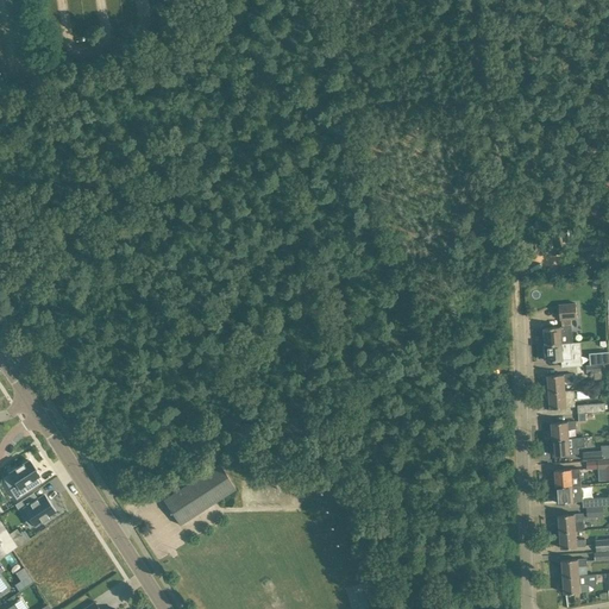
[(576,303),(559,305),(560,319),(563,319),(563,326),(545,327),(546,344),(573,343),(571,319),(577,318),(576,303)]
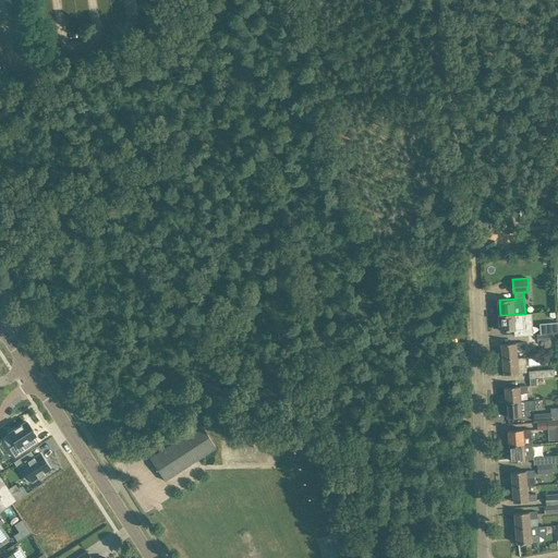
[(525,314),(500,315),(501,330),(517,329),(524,328),(523,322),(532,320),(532,313),(525,314)]
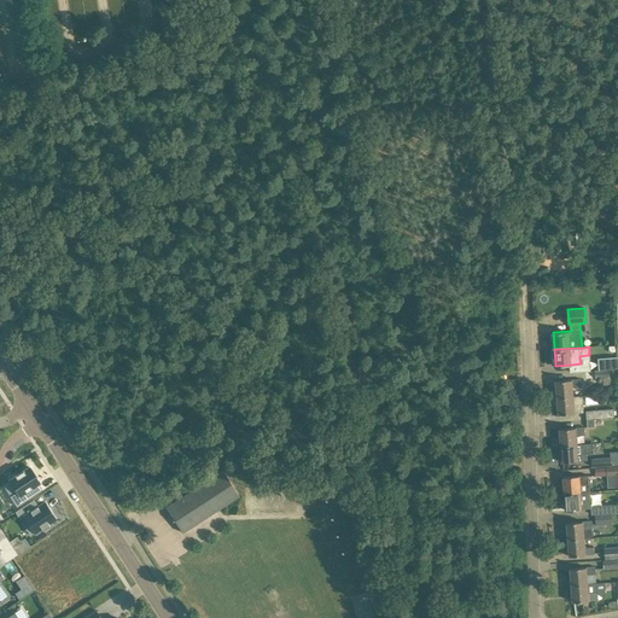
[(599,359),(600,371),(610,369),(617,368),(617,357),(599,359)]
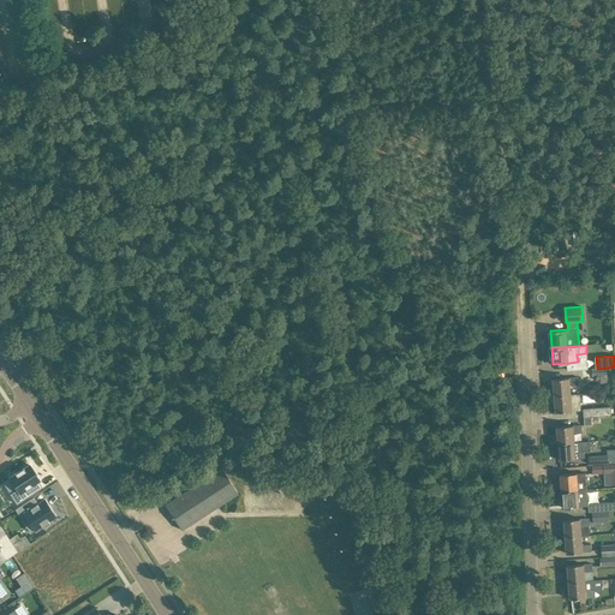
[(597,369),(592,369),(593,377),(599,376),(601,383),(608,383),(607,368),(597,369)]
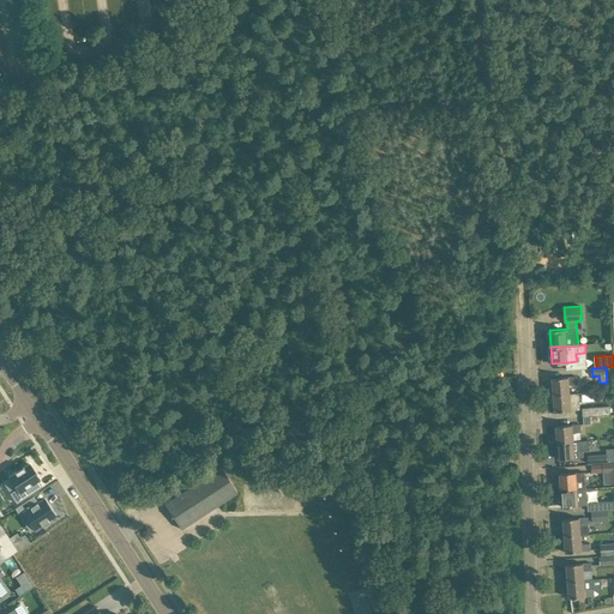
[(553,378),(554,395),(571,393),(570,385),(578,385),(578,377),(570,378),(570,377),(553,378)]
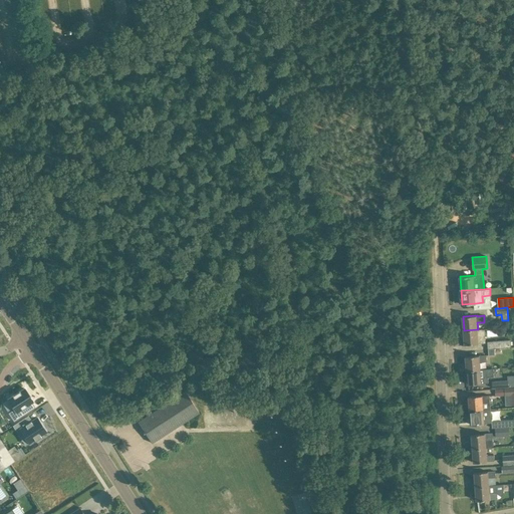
[(478,329),(464,330),(465,344),(479,343),(486,342),(485,329),(478,330),(478,329)]
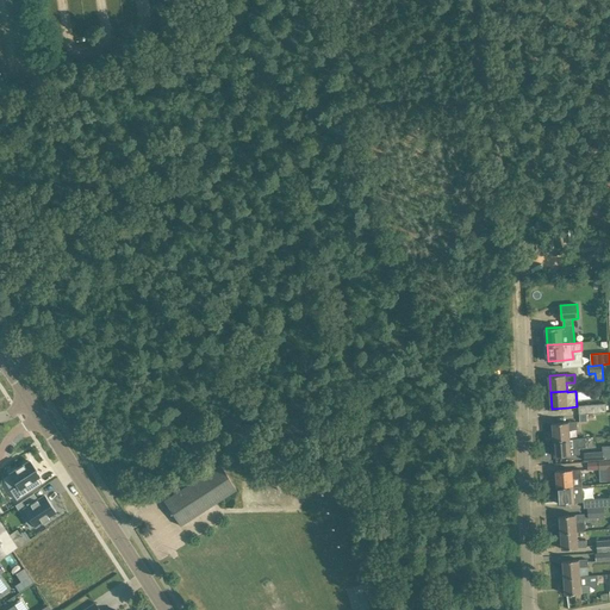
[(579,406),(579,414),(586,414),(607,412),(607,404),(579,406)]
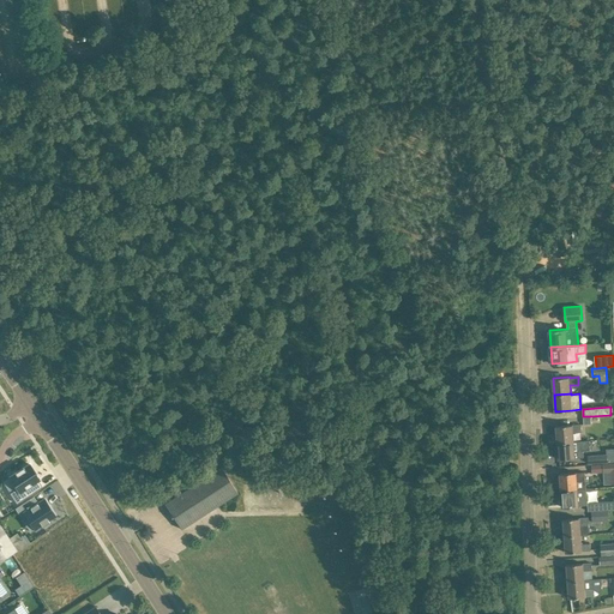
[(557,426),(558,443),(575,441),(573,433),(582,432),(582,425),(573,426),(573,425),(557,426)]
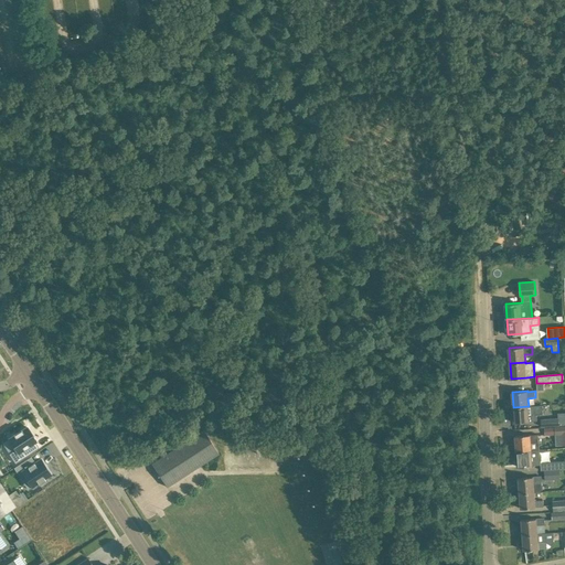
[(513,407),(514,423),(530,422),(537,420),(536,415),(543,415),(543,405),(529,406),(513,407)]
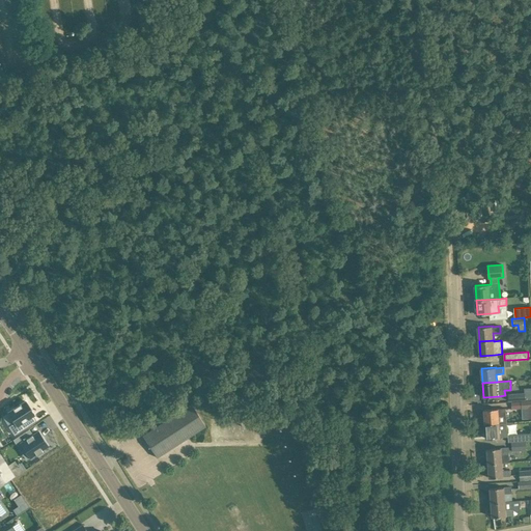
[(9,425),(8,426),(15,436),(36,421),(33,416),(35,415),(34,414),(33,414),(25,401),(8,412),(16,423),(10,427),(9,425)]
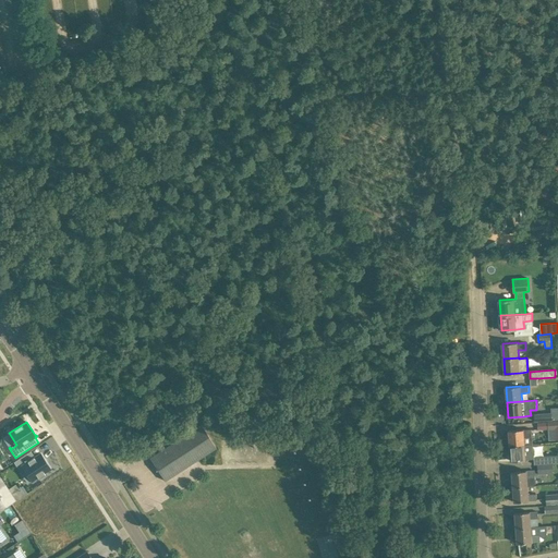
[(556,432),(555,444),(557,443),(557,422),(538,424),(538,433),(556,432)]
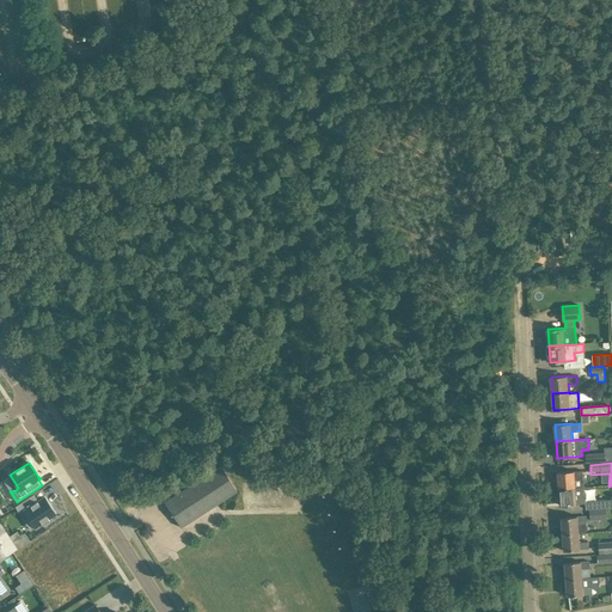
[(164,502),(181,527),(237,491),(220,466),(164,502)]
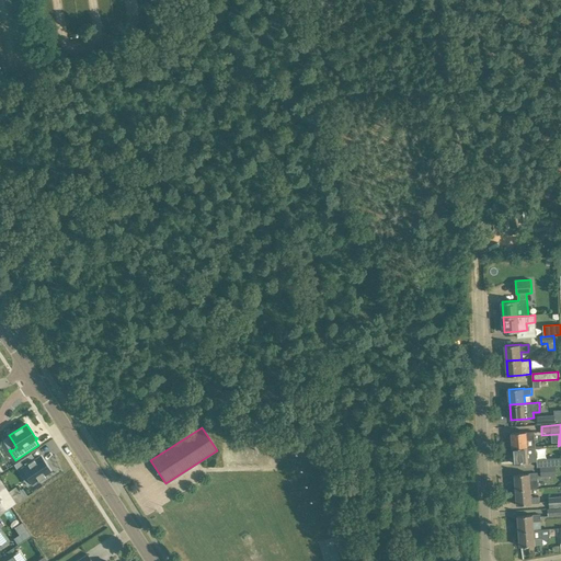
[(512,433),(513,448),(536,446),(535,438),(535,432),(526,433),(526,432),(512,433)]
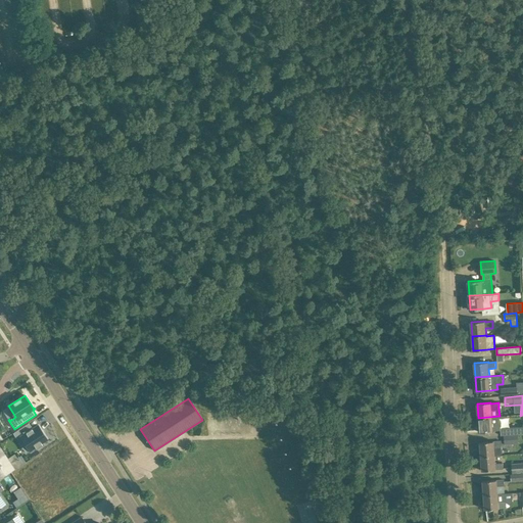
[(149,414),(139,420),(141,425),(151,418),(149,414)]
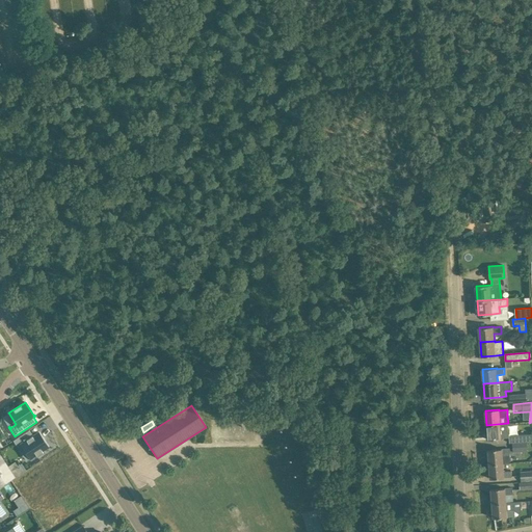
[(508,423),(486,425),(487,440),(502,439),(509,437),(509,431),(508,423)]
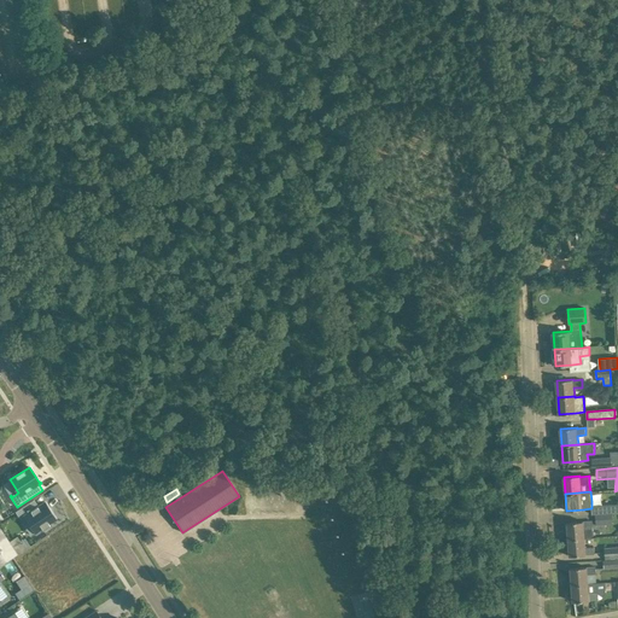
[(30,501),(15,511),(23,524),(27,520),(35,532),(41,528),(42,530),(50,525),(48,523),(56,519),(45,502),(35,508),(30,501)]
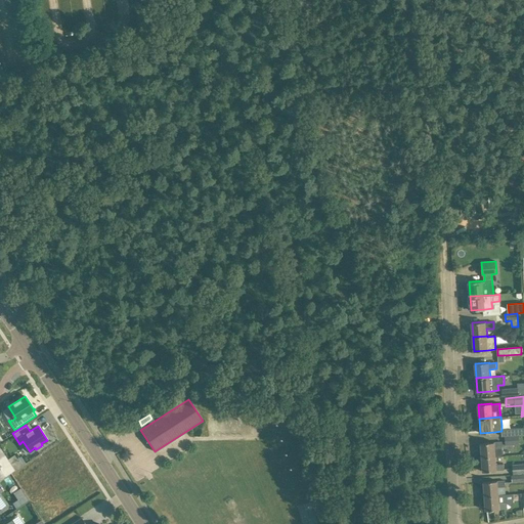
[(505,430),(505,436),(523,434),(523,427),(516,428),(516,429),(505,430)]
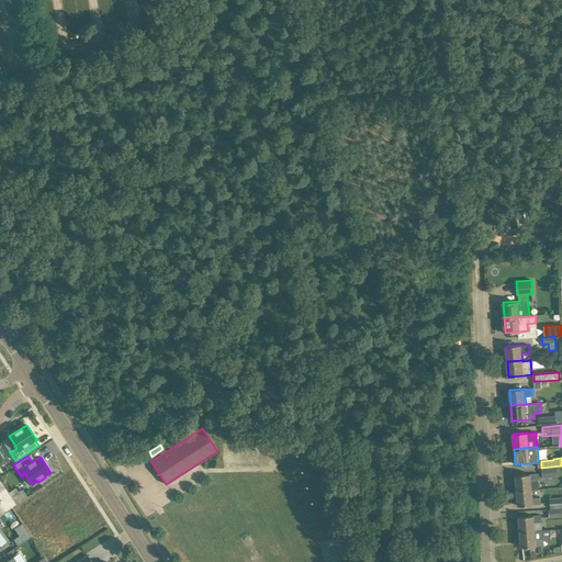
[(541,468),(542,479),(558,478),(557,467),(541,468)]
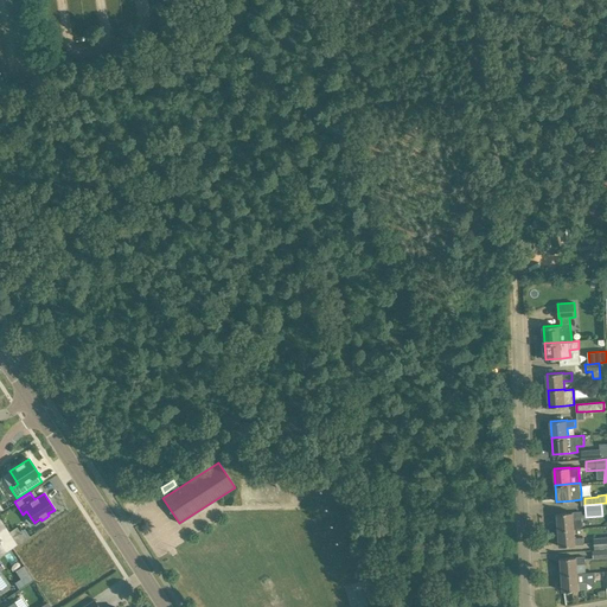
[(557,513),(558,530),(575,529),(582,528),(582,519),(581,512),(573,512),(557,513)]
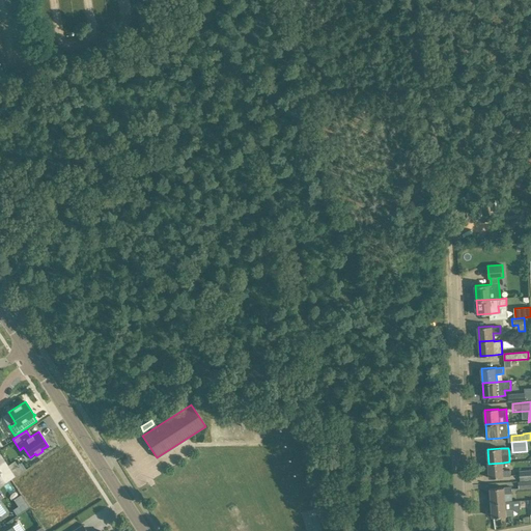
[(0,486),(4,483),(16,476),(5,460),(0,464),(0,486)]
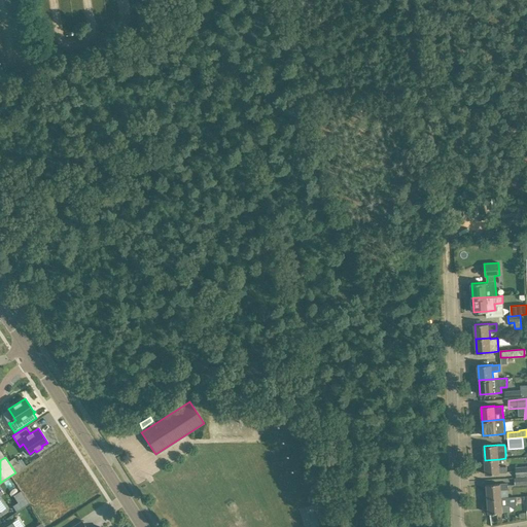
[(499,459),(485,460),(486,475),(500,473),(506,472),(506,466),(499,467),(499,459)]
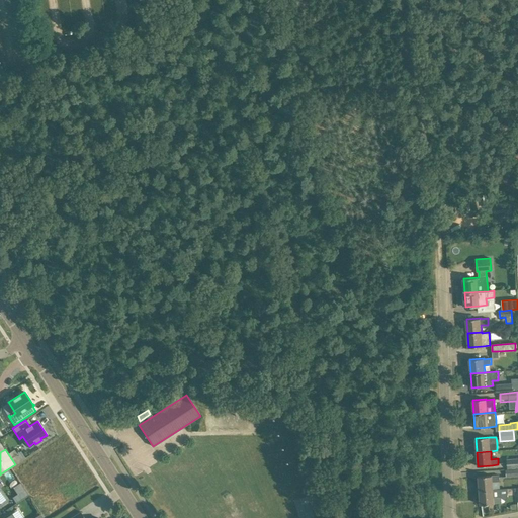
[(517,459),(507,460),(508,469),(517,468),(517,459)]
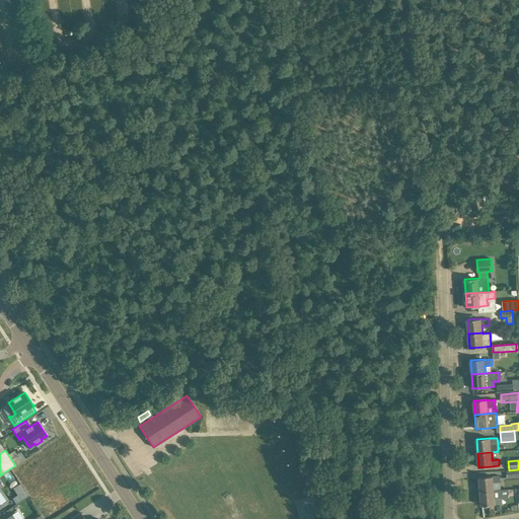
[(479,477),(480,492),(501,490),(500,476),(493,476),(479,477)]
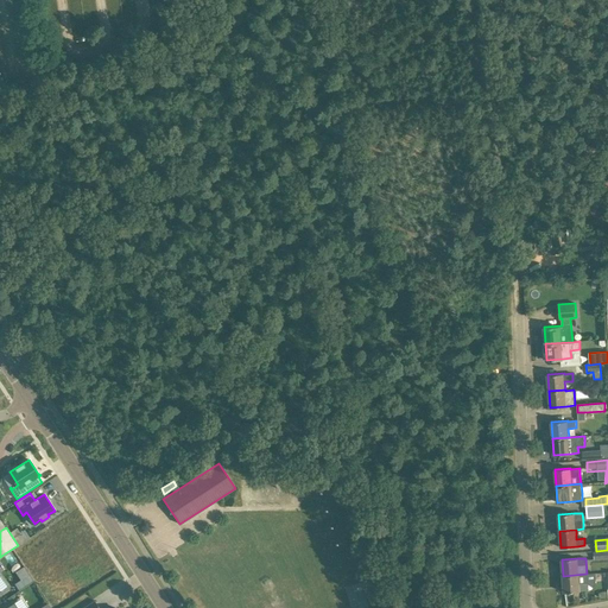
[(19,589),(33,581),(24,567),(16,571),(20,580),(16,583),(19,589)]
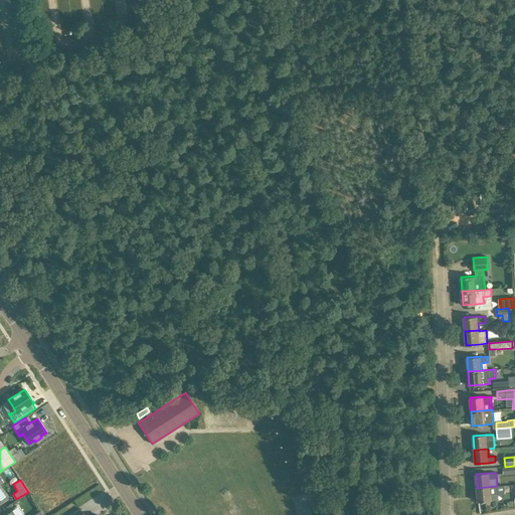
[(490,487),(477,488),(478,502),(491,501),(491,500),(498,500),(498,494),(497,486),(490,487)]
